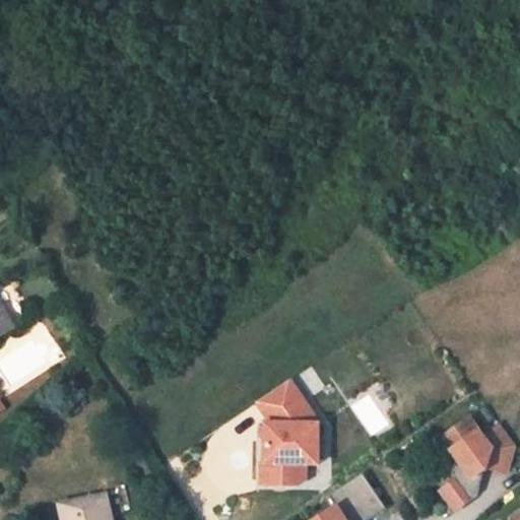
[(0,333),(11,326),(0,309),(0,333)]
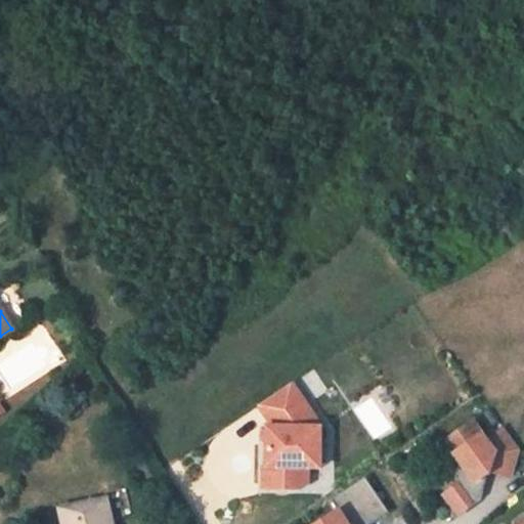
[(322,427),(293,382),(260,404),(274,426),(268,426),(268,465),(265,465),(265,486),(301,487),(309,482),(309,465),(309,444),(321,445),(321,427),(322,427)]
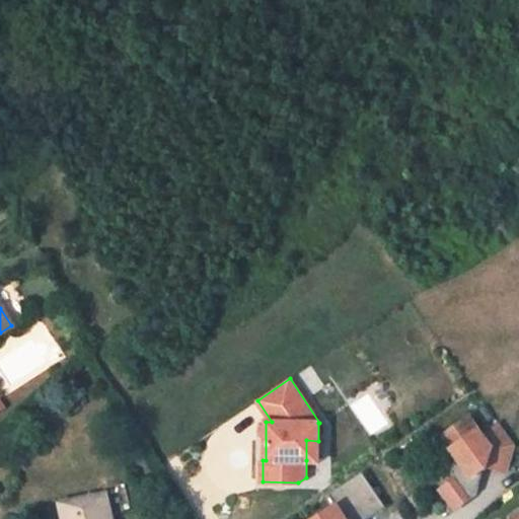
[(488,467),(505,471),(513,445),(498,424),(479,437),(467,420),(443,437),(459,459),(445,469),(453,480),(441,490),(455,510),(476,495),(479,487),(473,478),(488,467)]
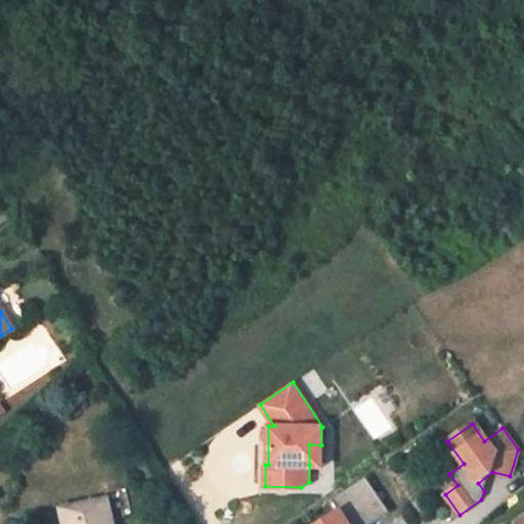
[(321,445),(309,444),(309,465),(321,466),(321,445)]
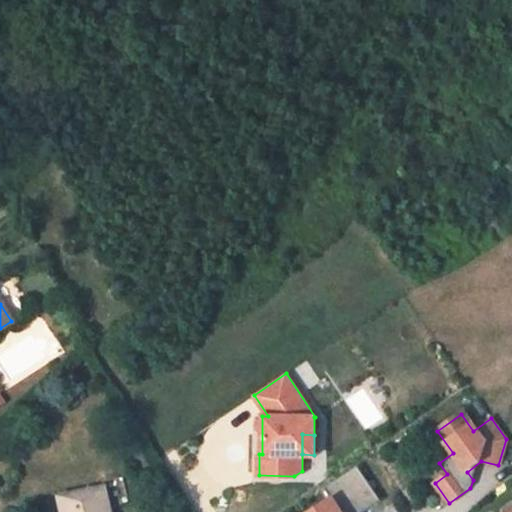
[(362,511),(380,501),(359,467),(327,487),(334,497),(310,511),(362,511)]
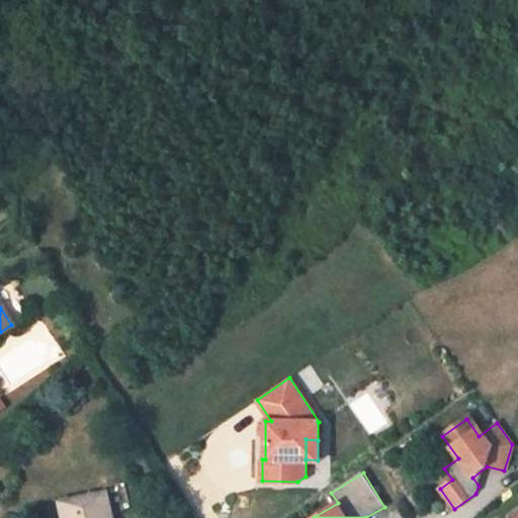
[(109,517),(104,494),(61,503),(64,517),(109,517)]
